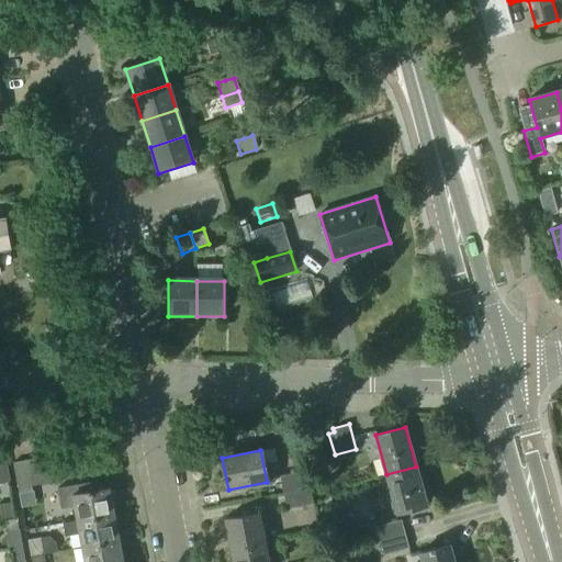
[(4,451),(0,452),(0,484),(10,483),(4,451)]
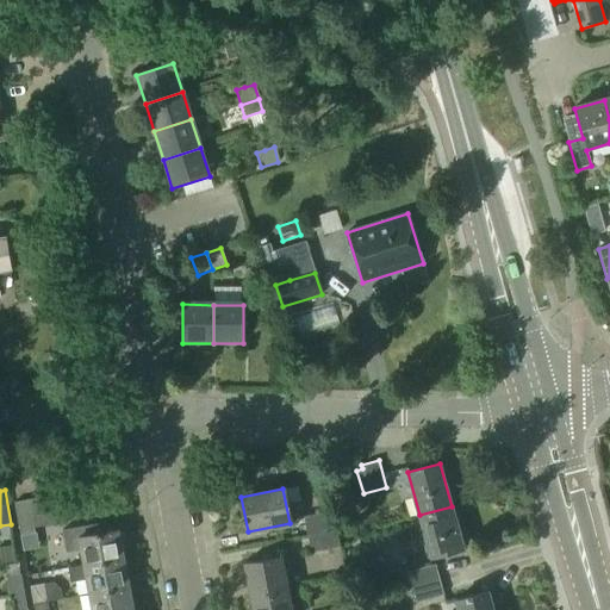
[(56,495),(62,523),(76,521),(70,492),(56,495)]
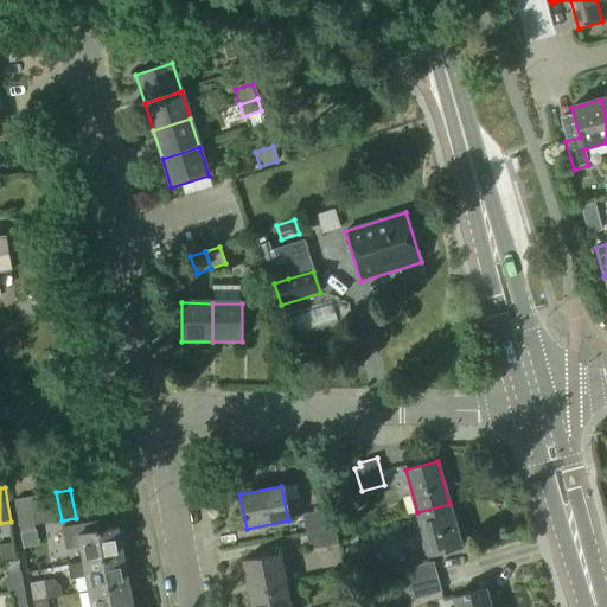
[(62,521),(56,492),(43,494),(48,523),(62,521)]
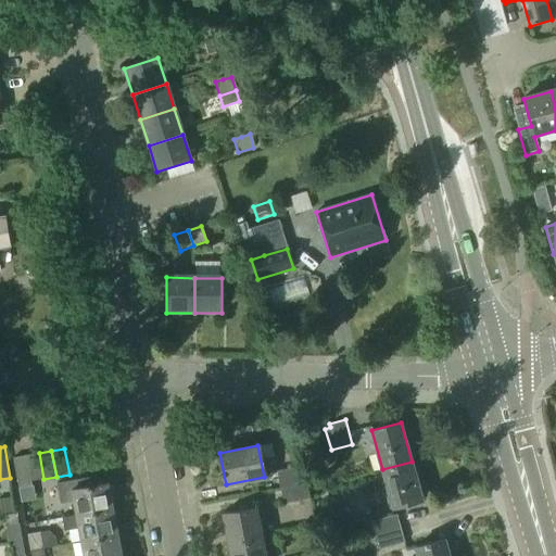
[(39,453),(26,455),(32,481),(43,479),(39,453)]
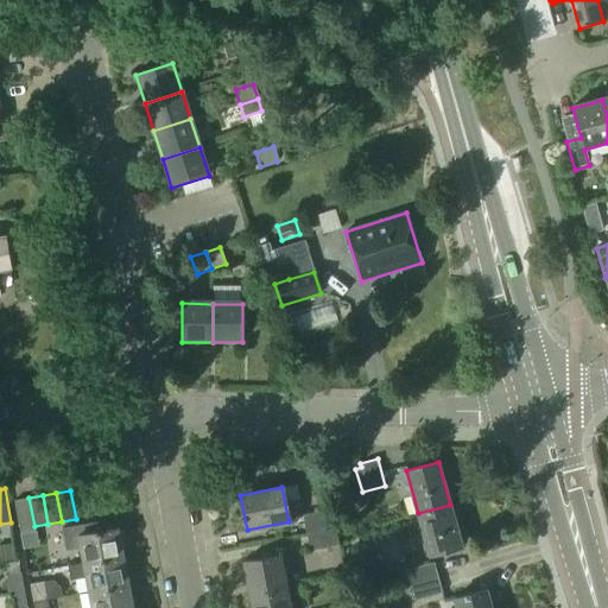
[(35,526),(29,498),(14,500),(18,521),(20,534),(35,532),(35,526)]
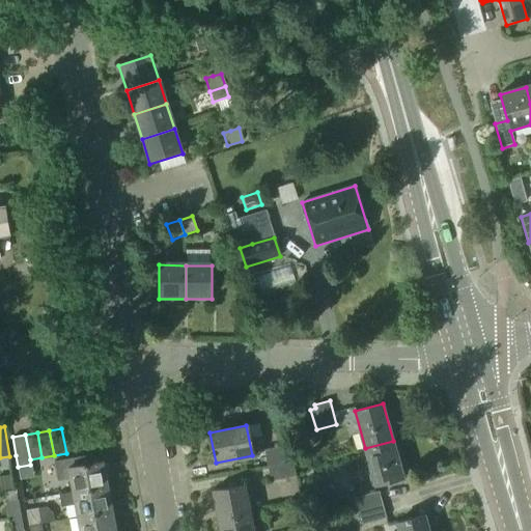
[(393,441),(365,448),(375,485),(403,477),(393,441)]
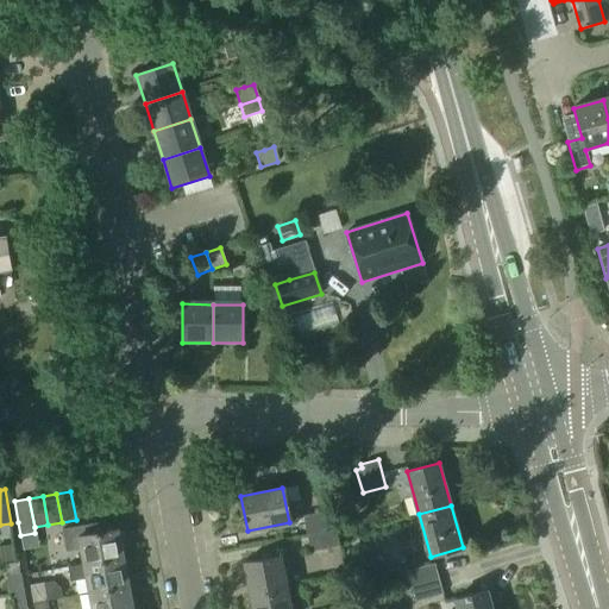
[(307,534),(325,531),(321,513),(302,516),(307,534)]
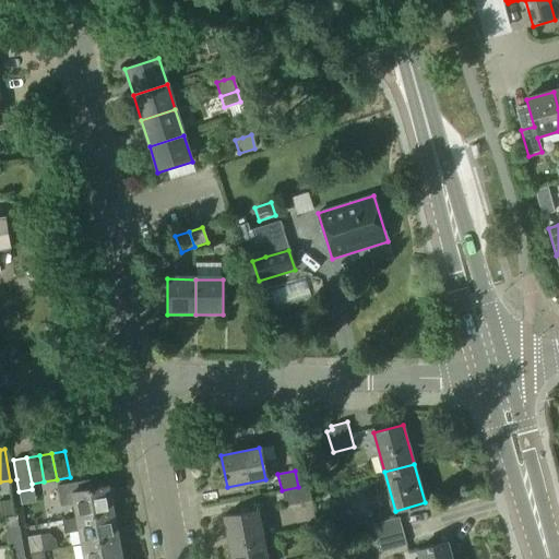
[(76,519),(114,511),(108,485),(92,488),(90,479),(57,486),(61,507),(74,504),(76,519)]
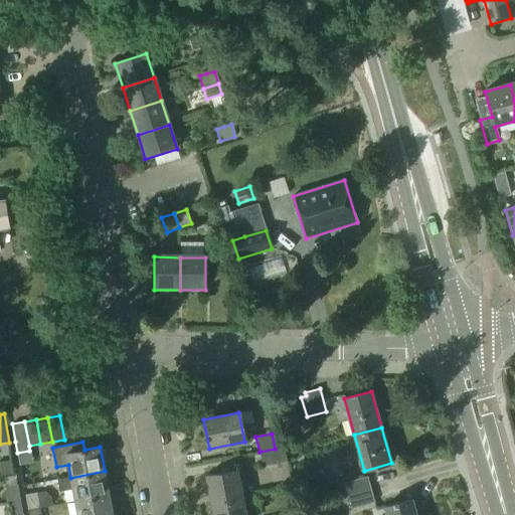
[(275,449),(260,452),(263,467),(278,464),(275,449)]
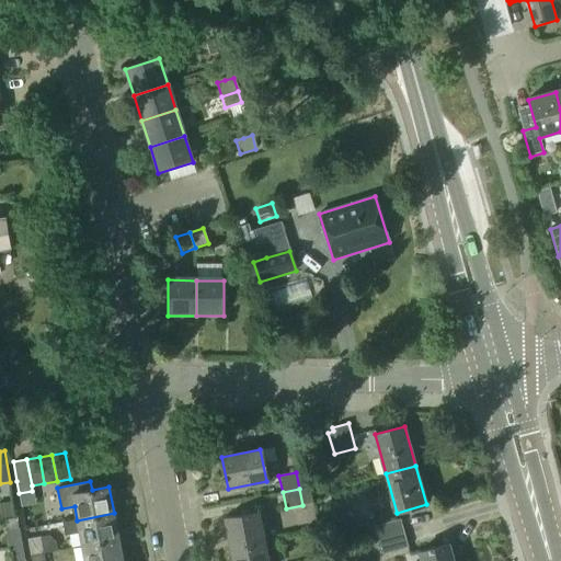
[(10,501),(0,503),(0,517),(13,515),(10,501)]
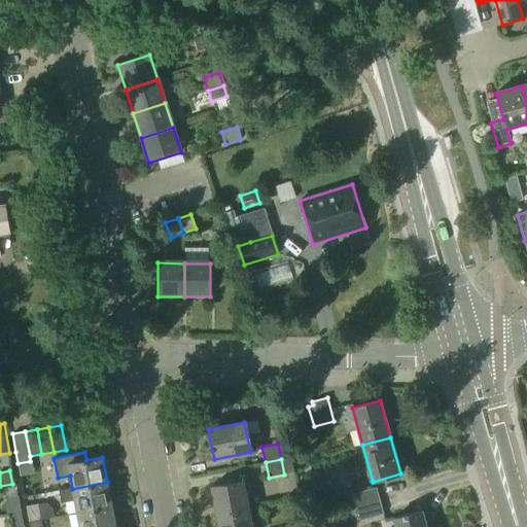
[(217,515),(248,510),(242,481),(211,487),(217,515)]
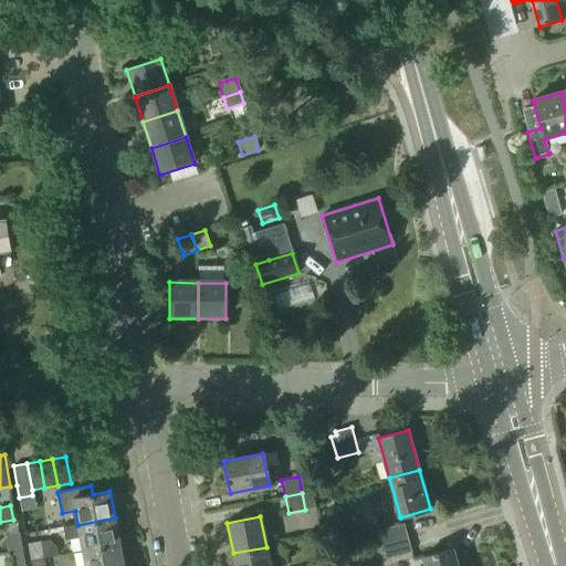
[(115,517),(77,525),(64,527),(66,541),(81,537),(83,551),(119,544),(115,517)]
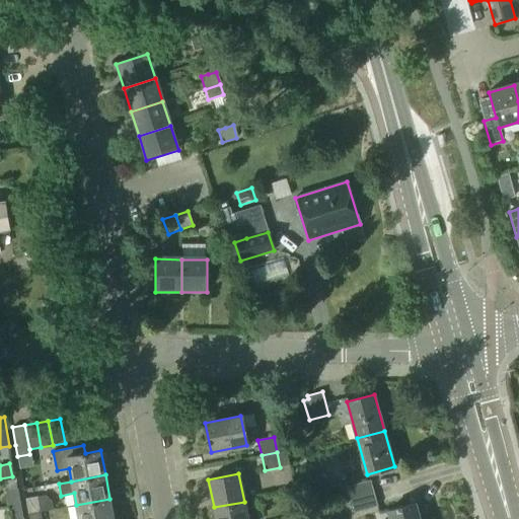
[(350,501),(374,494),(370,479),(346,487),(350,501)]
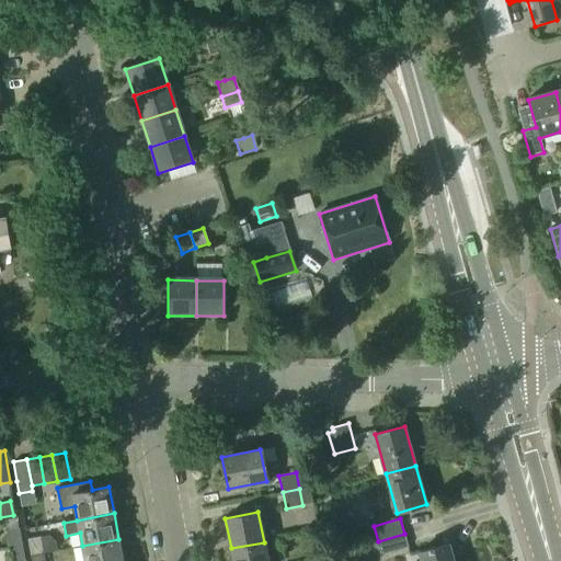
[(7,548),(21,546),(18,529),(3,531),(7,548)]
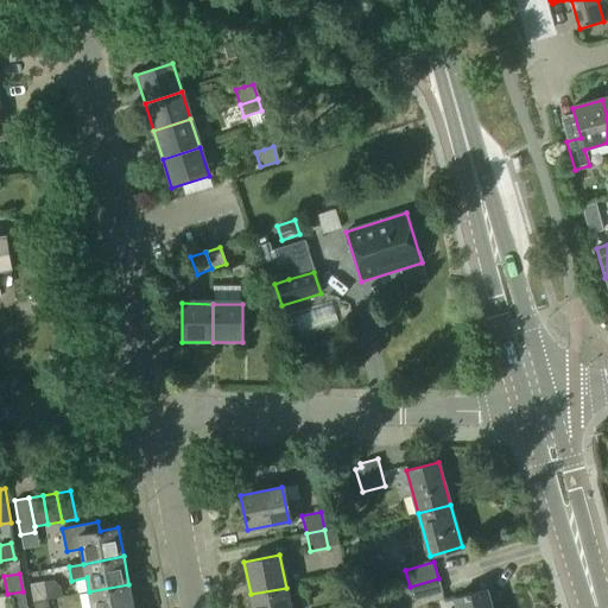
[(438,578),(410,587),(413,601),(442,593),(438,578)]
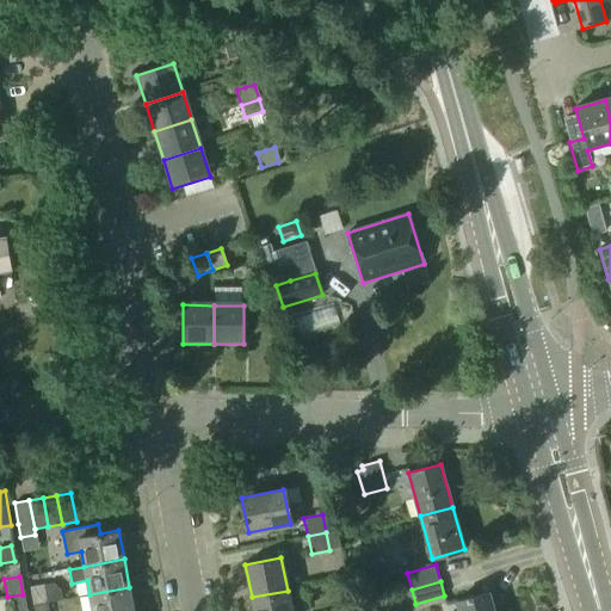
[(32,606),(48,604),(44,586),(29,588),(32,606)]
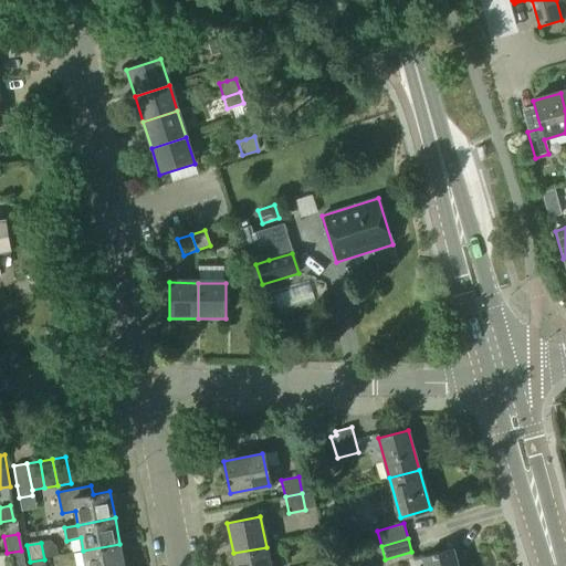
[(124,565),(119,544),(83,551),(85,565),(124,565)]
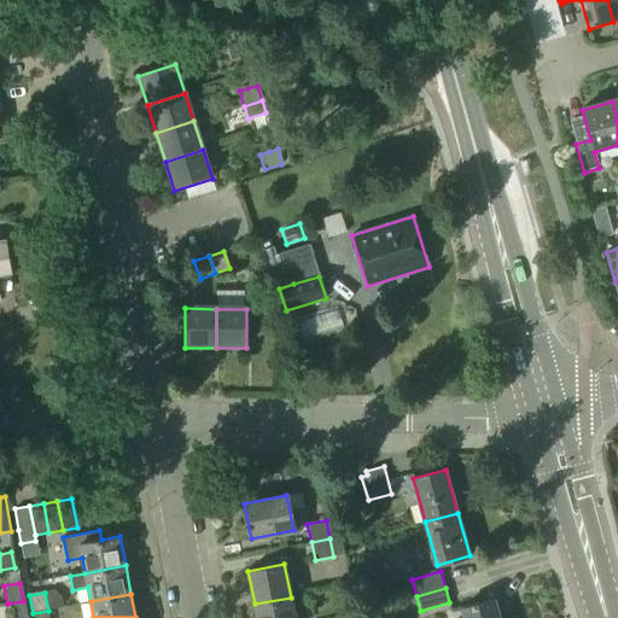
[(295,617),(291,598),(255,604),(256,617),(295,617)]
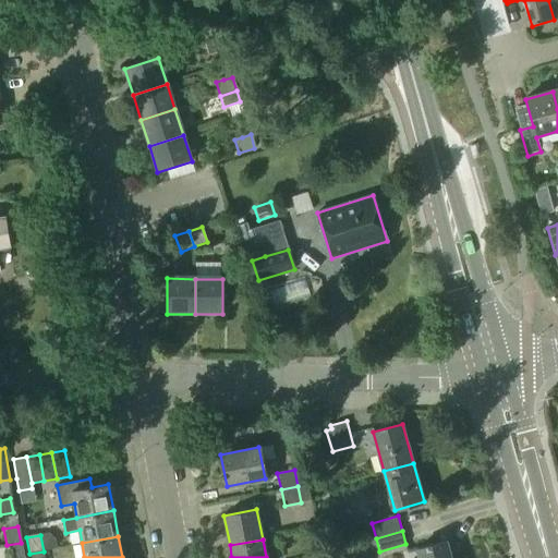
[(419,557),(450,557),(447,542),(416,550),(419,557)]
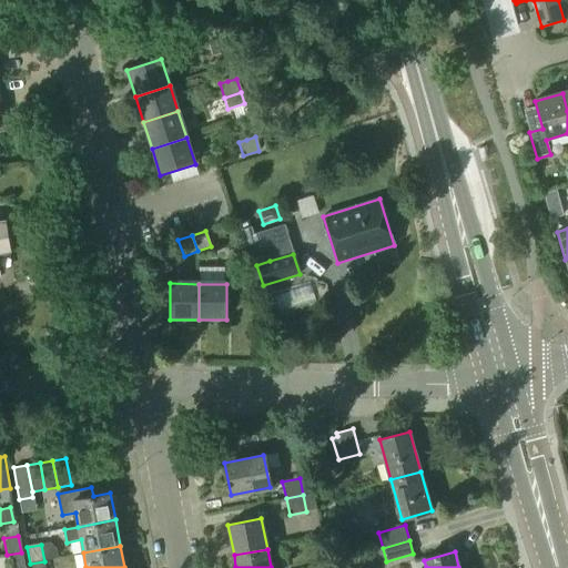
[(23,567),(21,553),(7,555),(9,567),(23,567)]
